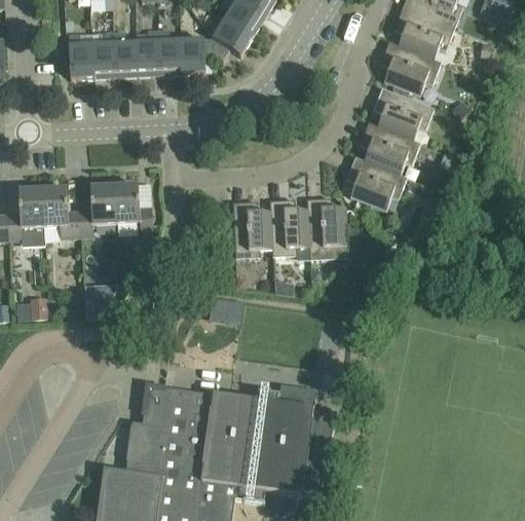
[(252,36),(263,17),(235,0),(224,0),(222,3),(230,9),(224,20),(252,36)]
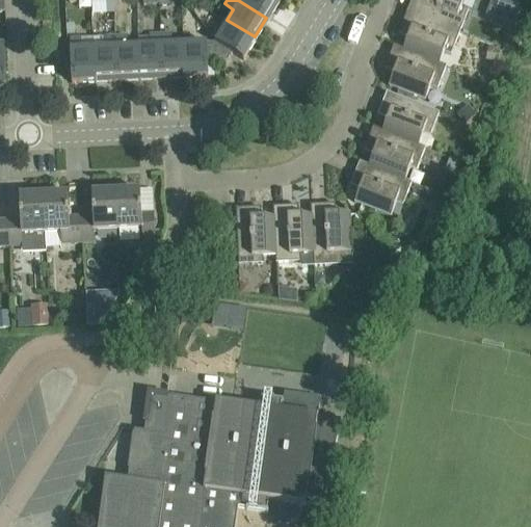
[(238,0),(266,18),(277,0),(238,0)]
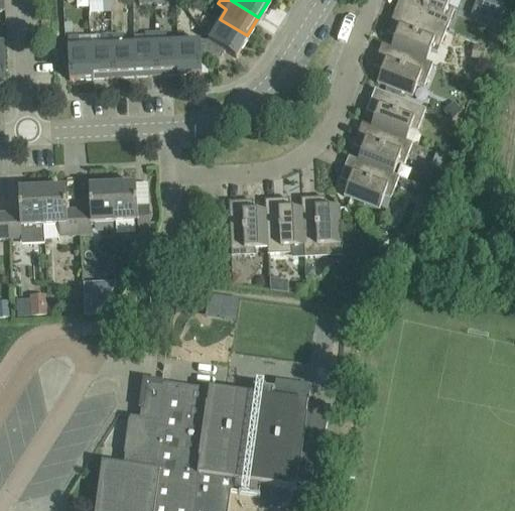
[(397,0),(394,7),(444,28),(454,6),(446,3),(447,0),(397,0)]
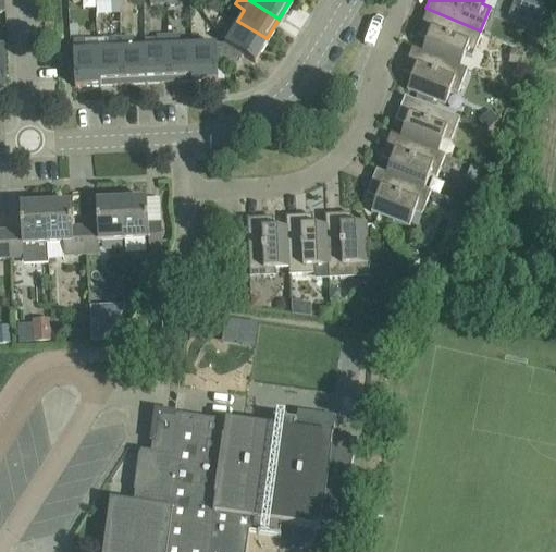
[(427,35),(421,48),(459,63),(465,50),(471,53),(480,31),(425,8),(417,32),(427,35)]
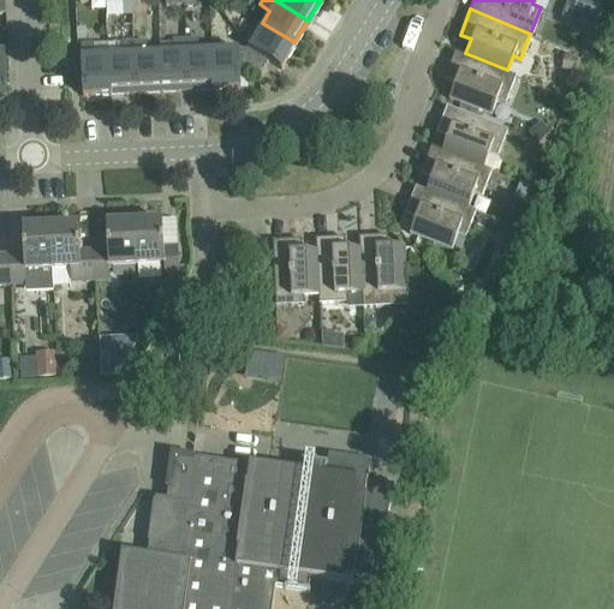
[(85,35),(84,23),(76,23),(76,36),(85,35)]
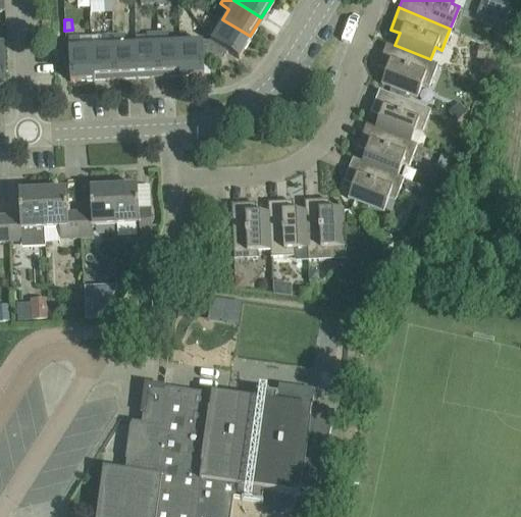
[(222,19),(211,38),(222,55),(226,48),(238,55),(250,36),(222,19)]
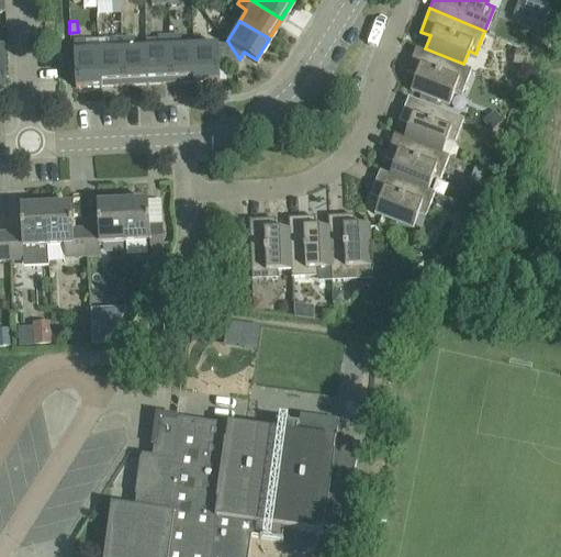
[(147,80),(171,79),(169,32),(144,33),(145,44),(147,80)]
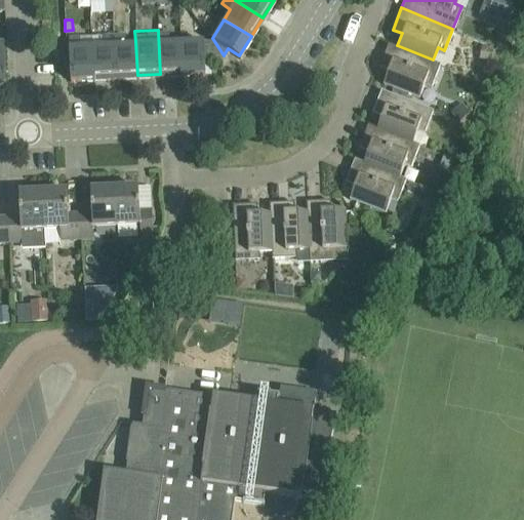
[(160,74),(183,73),(180,39),(168,39),(168,30),(158,30),(160,74)]
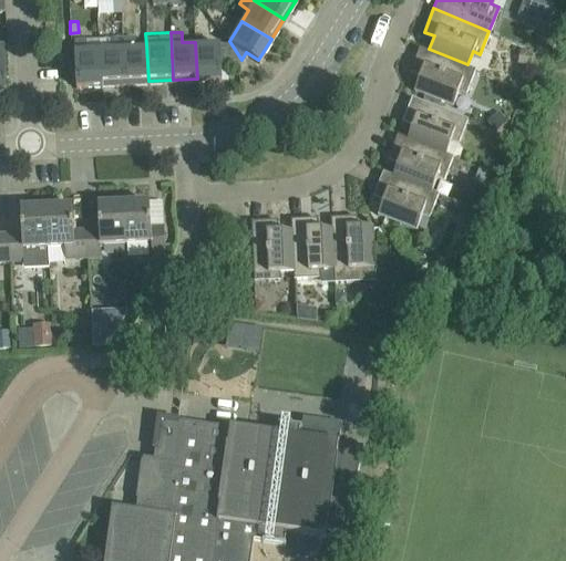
[(124,82),(122,34),(111,34),(98,35),(100,83),(124,82)]
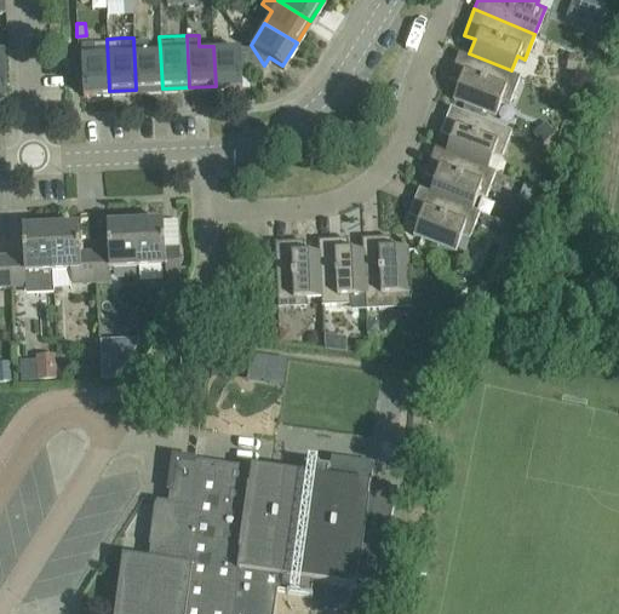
[(160,49),(148,49),(147,38),(133,38),(136,90),(162,89),(160,49)]
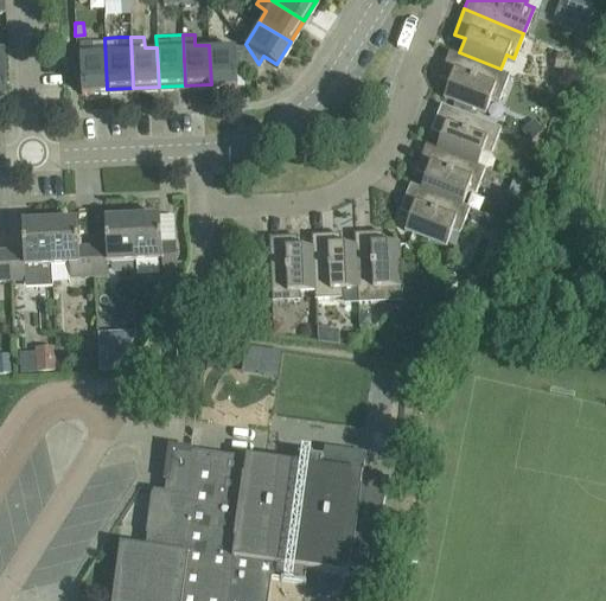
[(81,90),(107,89),(104,38),(78,39),(81,90)]
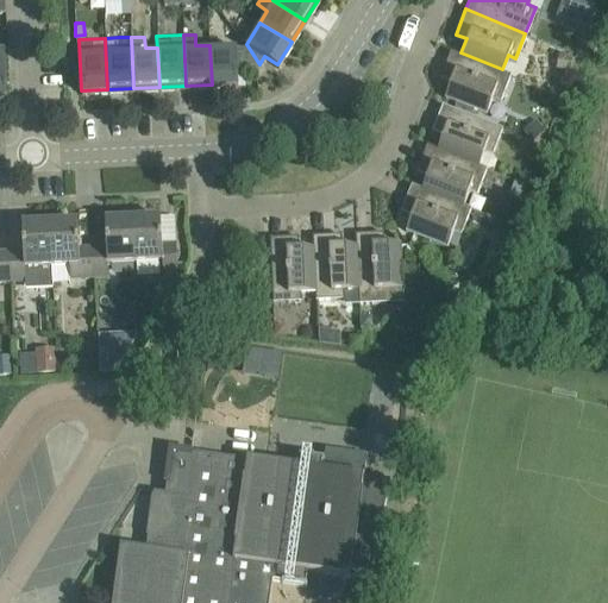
[(237,66),(259,64),(246,44),(210,45),(212,85),(237,83),(237,66)]
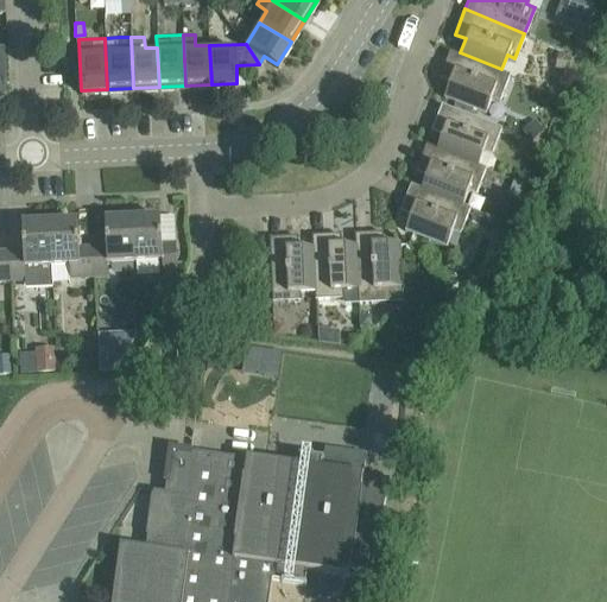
[(509,71),(501,69),(460,52),(449,48),(440,74),(449,78),(443,93),(485,109),(491,95),(499,97),(509,71)]
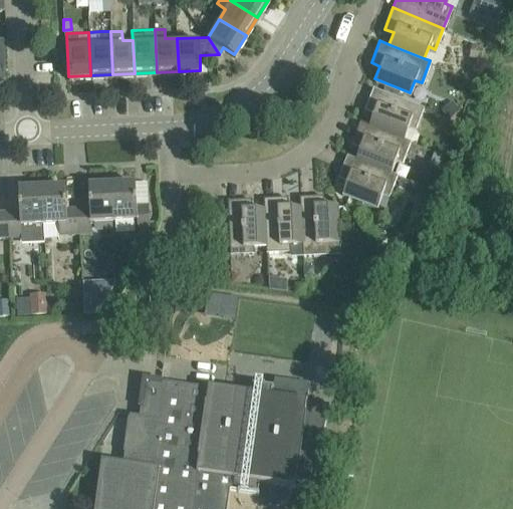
[(474,41),(469,54),(480,58),(485,45),(474,41)]
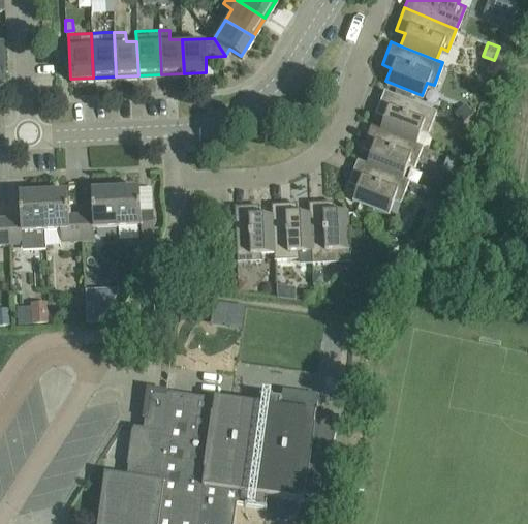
[(381,127),(422,144),(429,143),(431,136),(427,131),(436,109),(383,88),(375,111),(385,116),(381,127)]
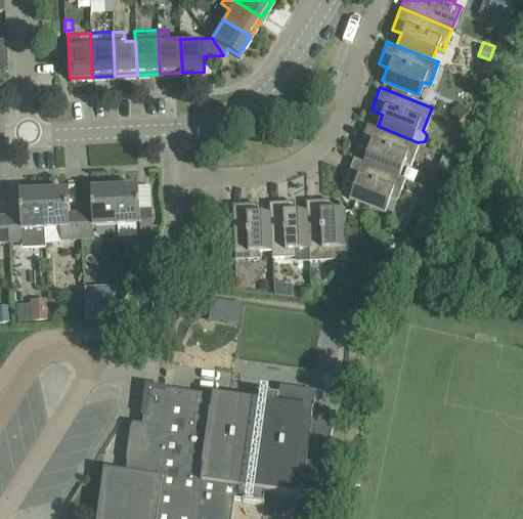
[(461,99),(448,109),(458,120),(469,110),(461,99)]
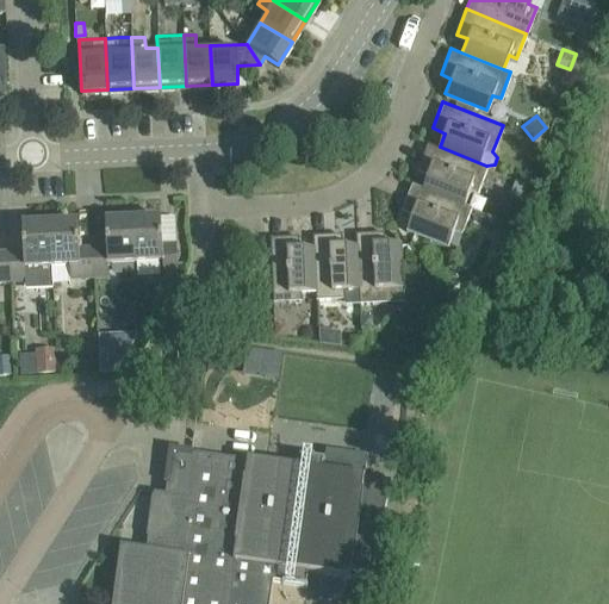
[(429,173),(424,186),(424,187),(464,203),(468,188),(477,192),(486,166),(440,147),(427,142),(417,168),(429,173)]
